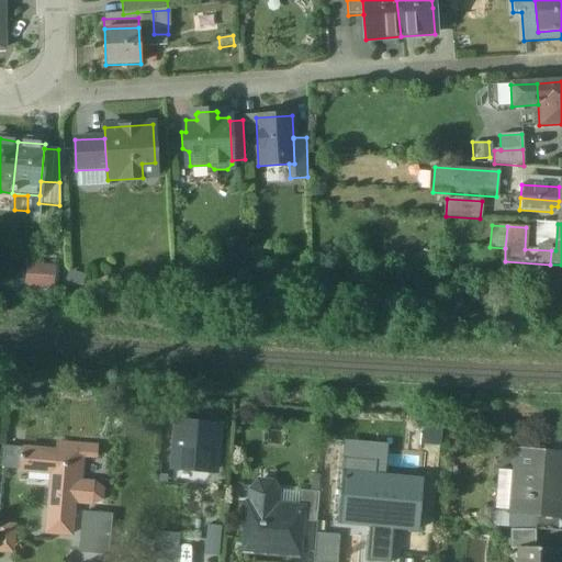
[(24,261),(23,271),(51,273),(52,265),(24,261)]
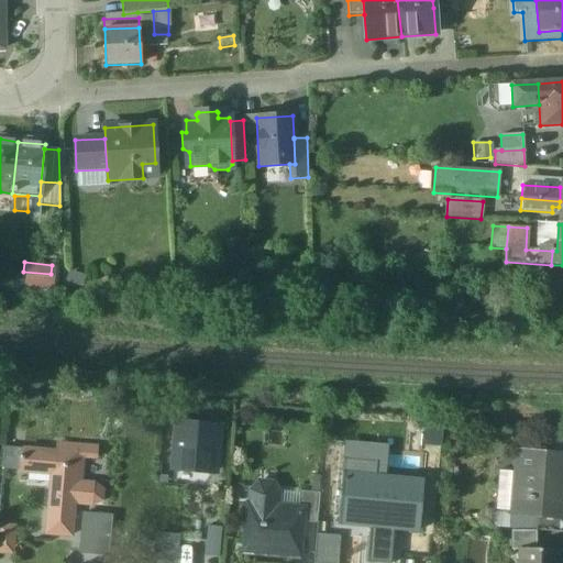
[(53,289),(54,276),(23,273),(22,286),(53,289)]
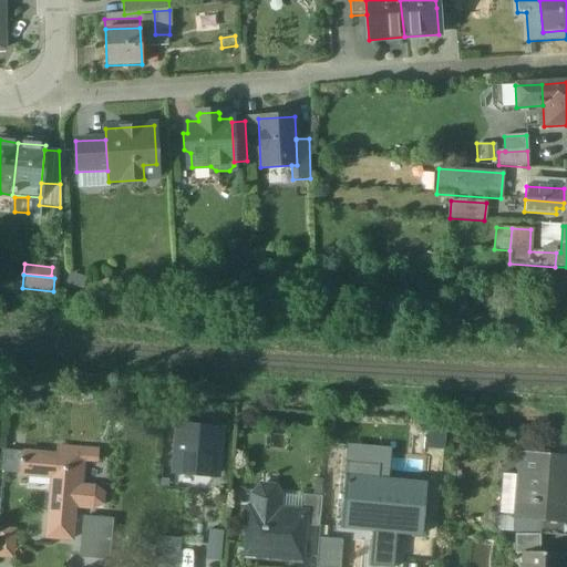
[(219,431),(178,428),(175,474),(216,477),(219,431)]
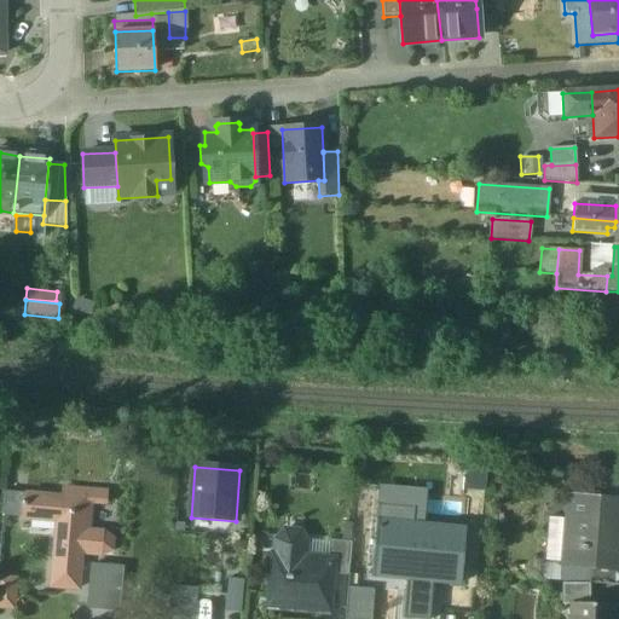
[(461,584),(464,530),(423,526),(426,491),(379,487),(372,570),(406,572),(403,618),(429,618),(433,582),(461,584)]
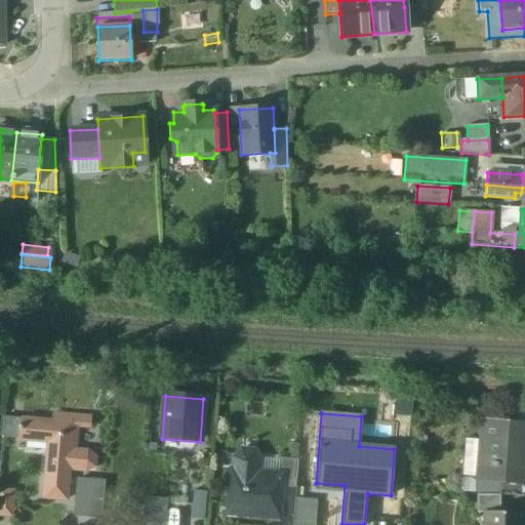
[(72,416),(53,414),(52,421),(71,423),(72,416)]
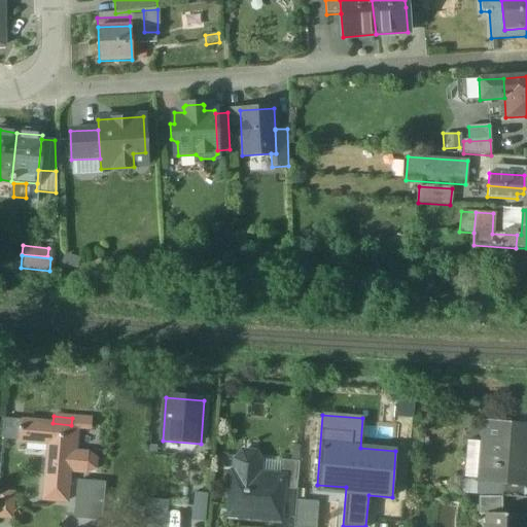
[(91,419),(72,418),(71,425),(77,425),(77,429),(90,430),(91,419)]
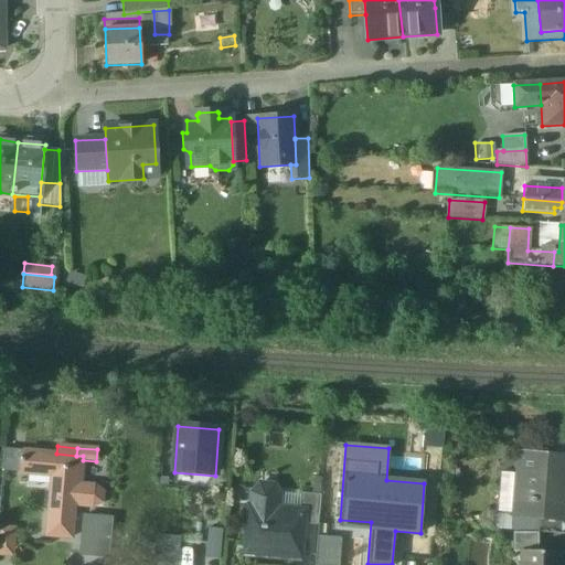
[(56,454),(22,451),(22,457),(20,457),(20,464),(19,475),(51,477),(45,536),(71,539),(73,505),(74,498),(80,498),(81,486),(83,460),(83,456),(76,456),(56,454)]
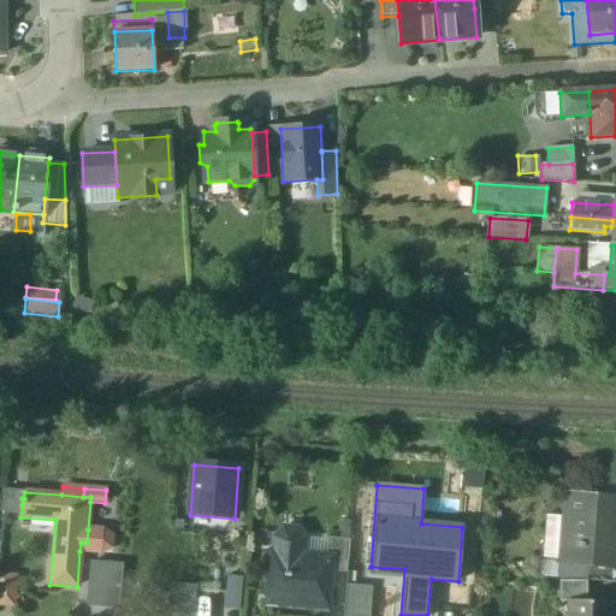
[(615,498),(566,495),(562,543),(576,544),(575,563),(586,564),(615,566),(615,498)]
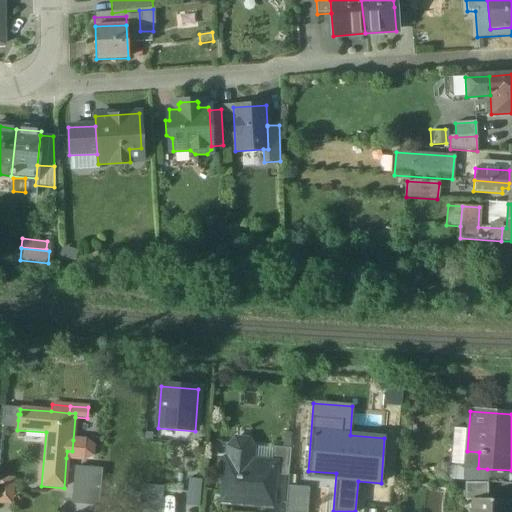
[(253,441),(226,438),(221,503),(268,507),(271,475),(272,463),(270,463),(251,461),(253,441)]
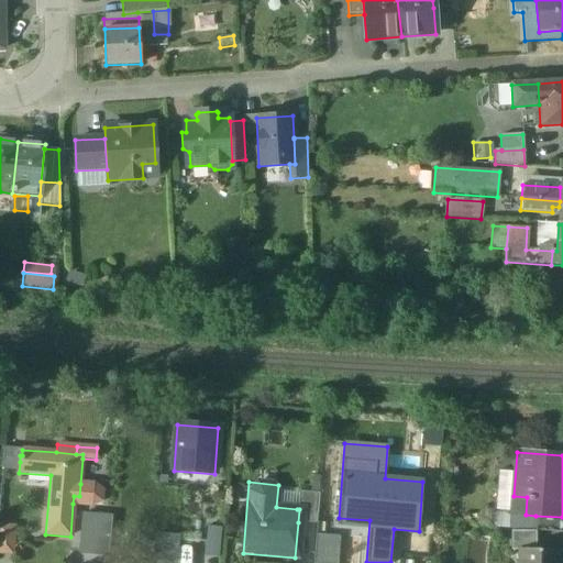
[(94,485),(80,484),(79,496),(74,496),(73,504),(91,505),(101,500),(101,490),(94,485)]
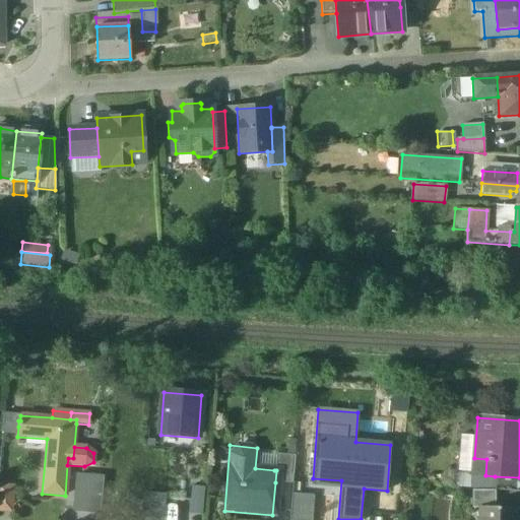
[(295,458),(276,456),(274,470),(276,470),(275,482),(291,483),(293,475),(295,458)]
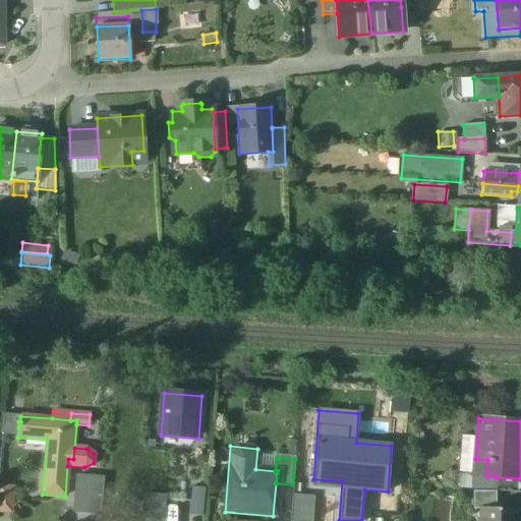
[(104,479),(77,476),(74,512),(101,514),(104,479)]
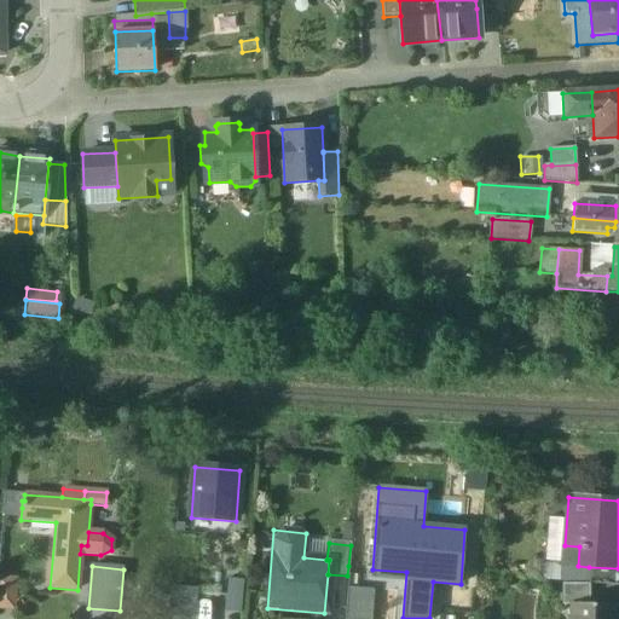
[(618,568),(589,567),(586,584),(589,584),(618,585),(618,568)]
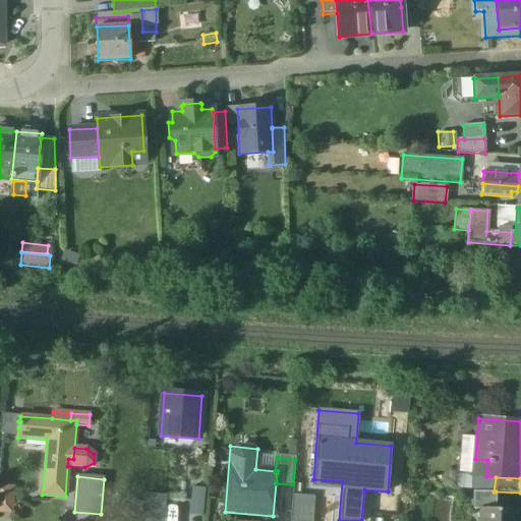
[(12,488),(0,486),(0,511),(10,513),(12,488)]
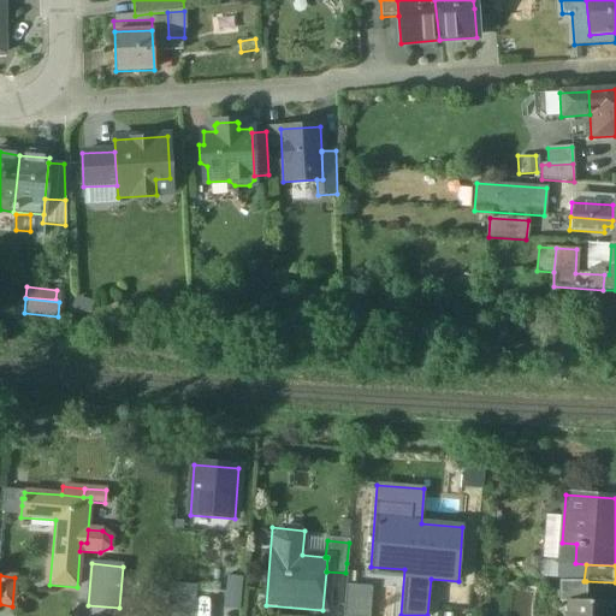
[(243,579),(227,578),(224,609),(240,610),(243,579)]
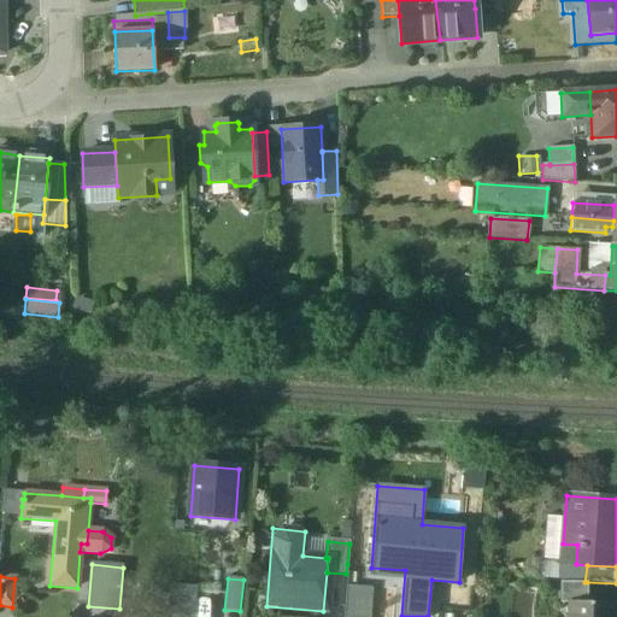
[(585,582),(560,582),(560,604),(568,604),(568,603),(587,603),(587,582),(585,582)]
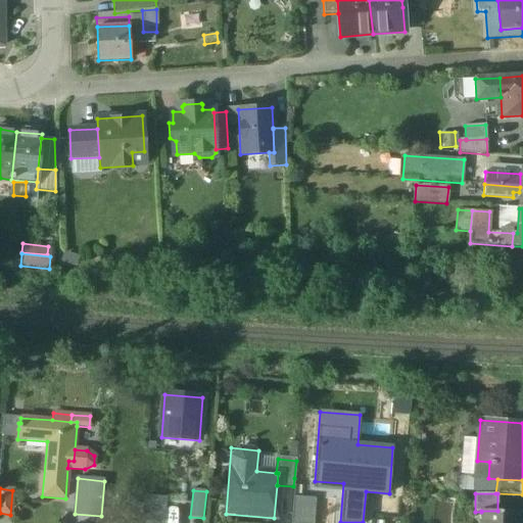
[(152,522),(163,522),(165,497),(143,496),(142,522),(152,522)]
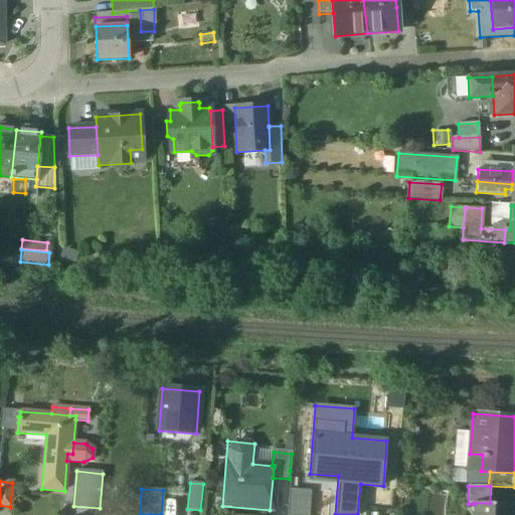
[(289,489),(286,514),(305,514),(308,490),(289,489)]
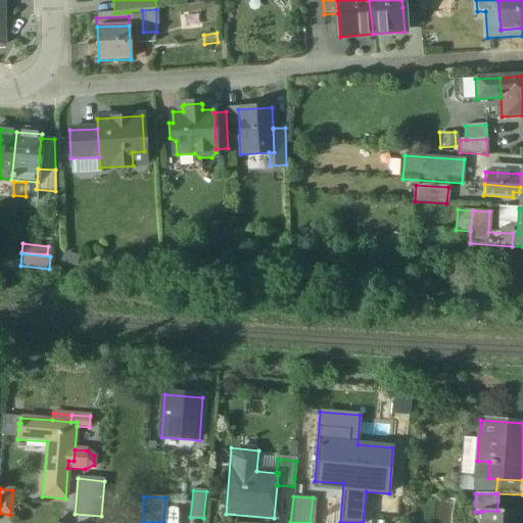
[(497,511),(481,511),(481,512),(481,522),(519,522),(520,511),(497,511)]
